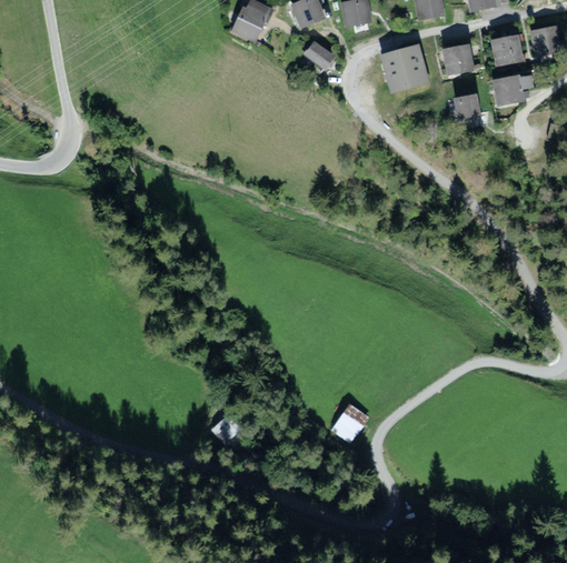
[(252,0),(238,0),(227,23),(256,38),(270,9),(252,0)]
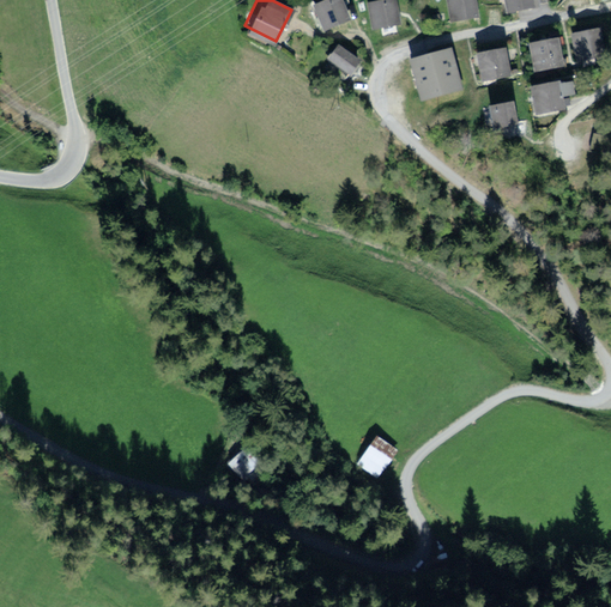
[(338,0),(308,0),(319,29),(345,19),(338,0)]
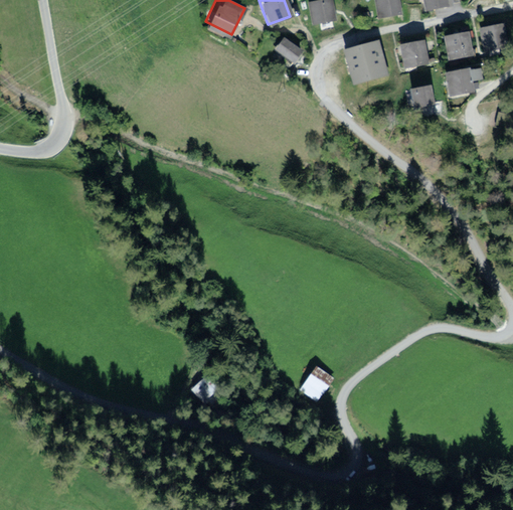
[(331,0),(322,0),(308,2),(311,25),(335,21),(331,0)]
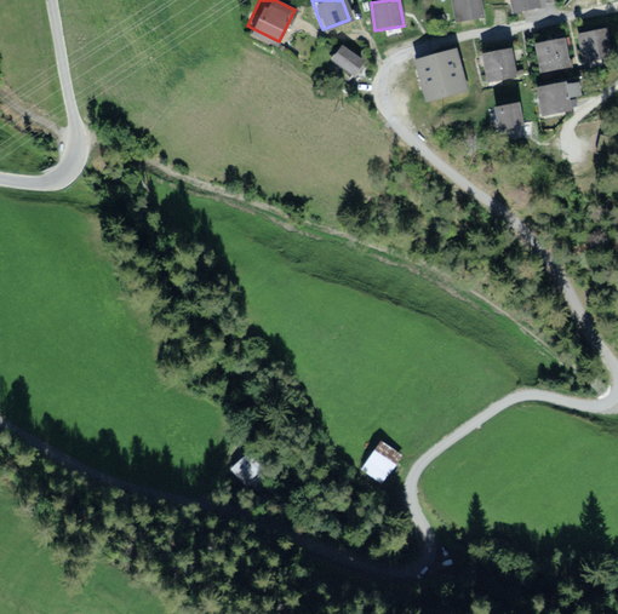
[(480,0),(450,0),(455,22),(482,17),(480,0)]
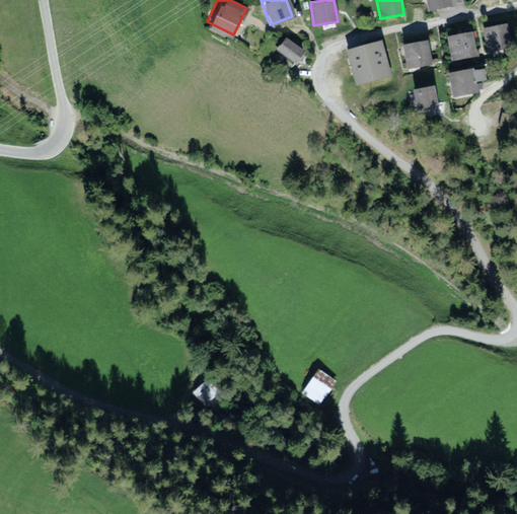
[(455,6),(453,0),(429,0),(432,12),(455,6)]
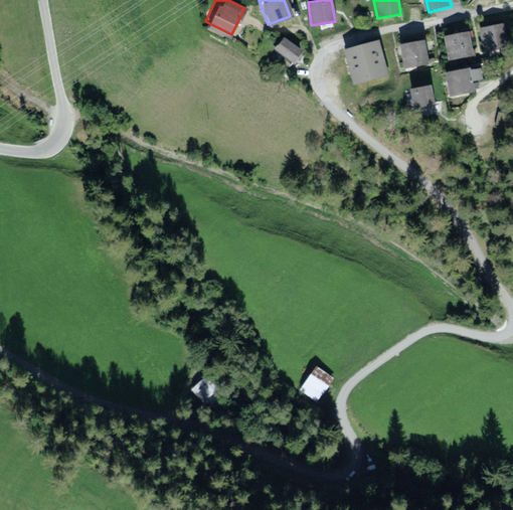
[(503,24),(481,29),(487,55),(509,49),(503,24)]
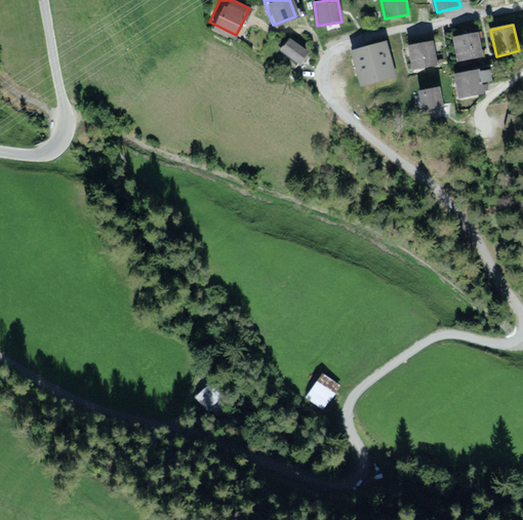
[(478,31),(452,37),(457,62),(483,56),(478,31)]
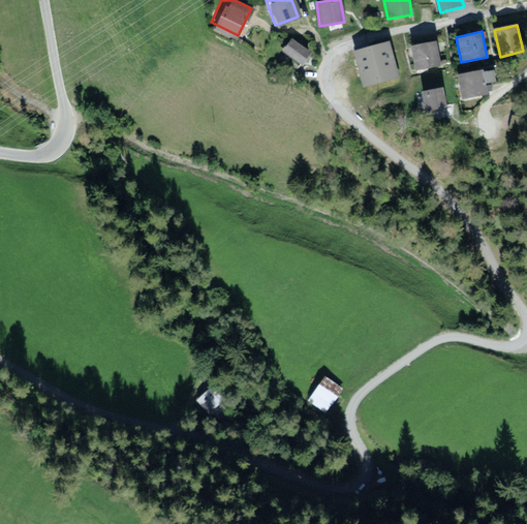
[(309,50),(287,34),(278,48),(300,63),(309,50)]
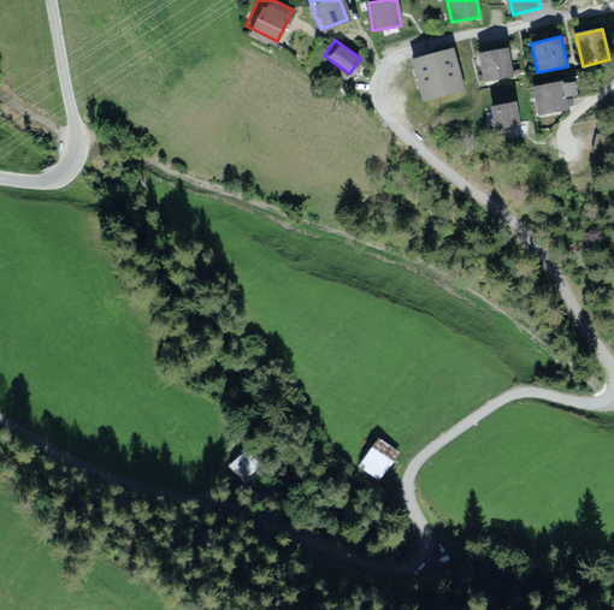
[(506,43),(477,49),(484,83),(513,76),(506,43)]
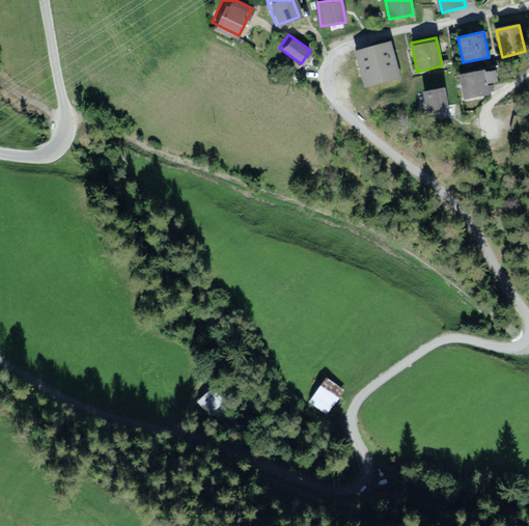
[(388,40),(353,49),(362,86),(396,78),(388,40)]
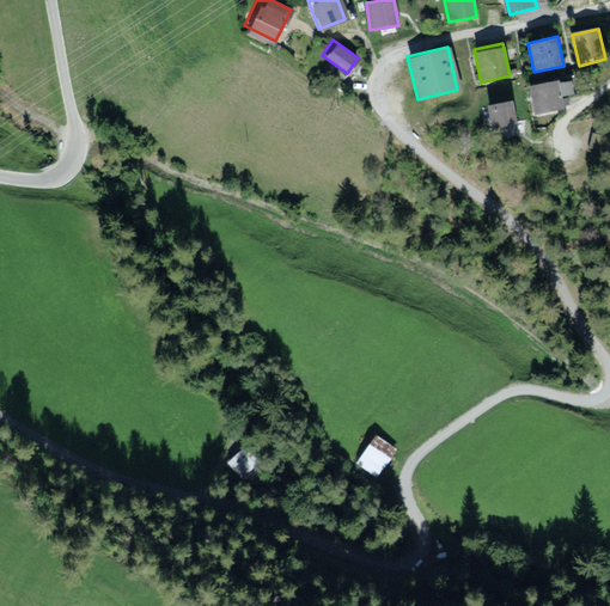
[(571,106),(566,78),(531,84),(535,112),(571,106)]
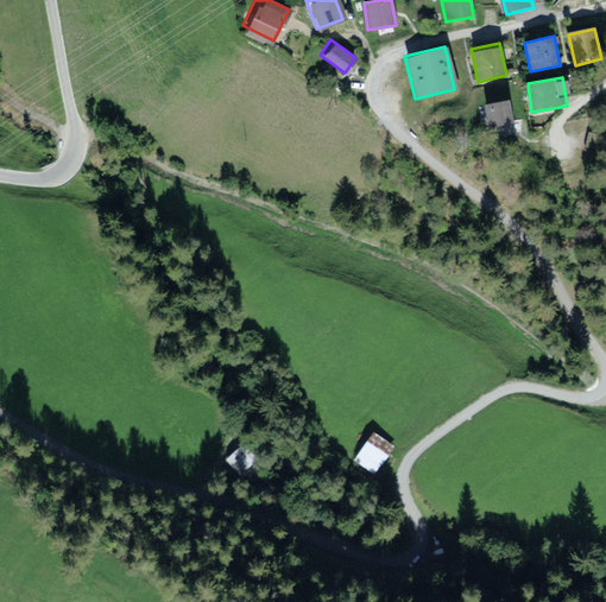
[(505,96),(481,100),(485,124),(509,121),(505,96)]
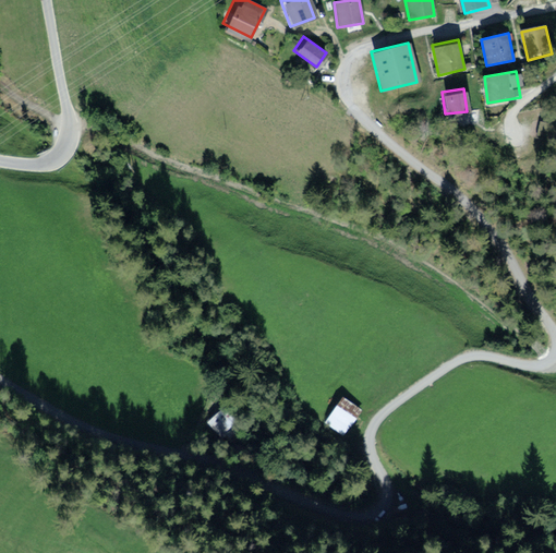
[(367,411),(346,398),(328,429),(350,441),(367,411)]
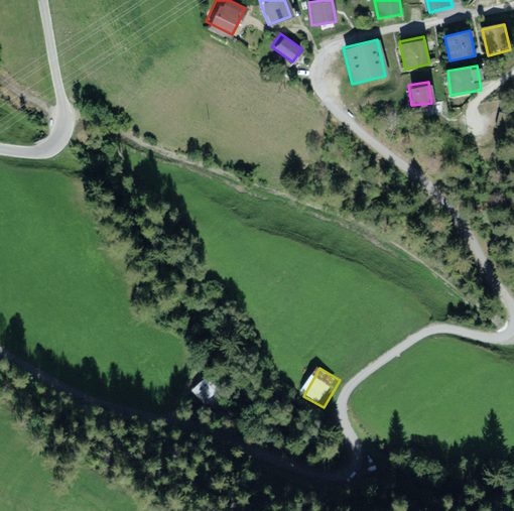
[(225,397),(210,385),(199,399),(214,410),(225,397)]
